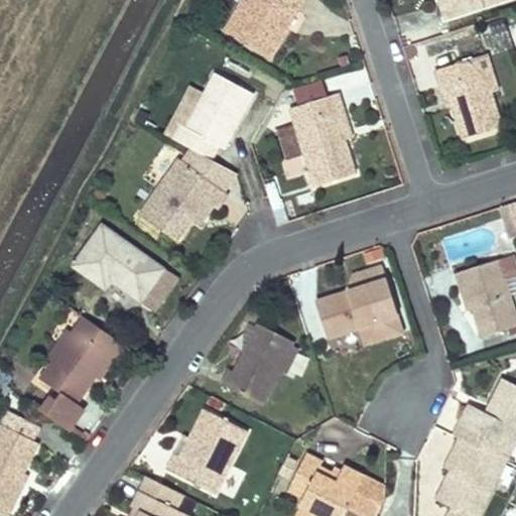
[(267,60),(301,0),(241,0),(222,34),(267,60)]
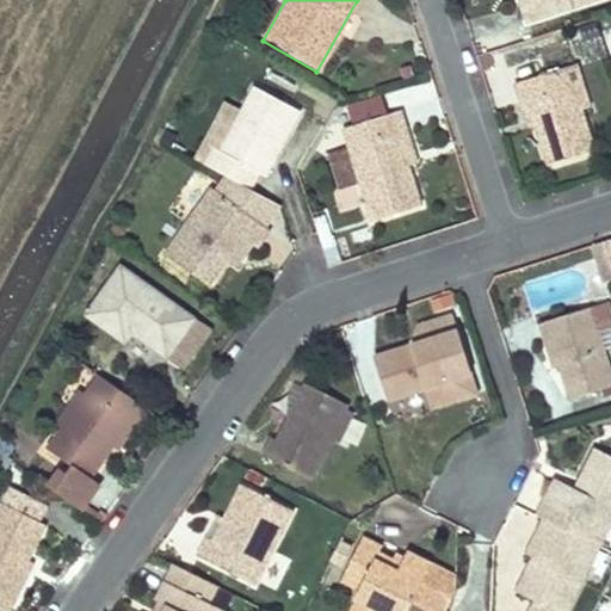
[(529,22),(576,6),(574,0),(530,0),(522,2),(529,22)]
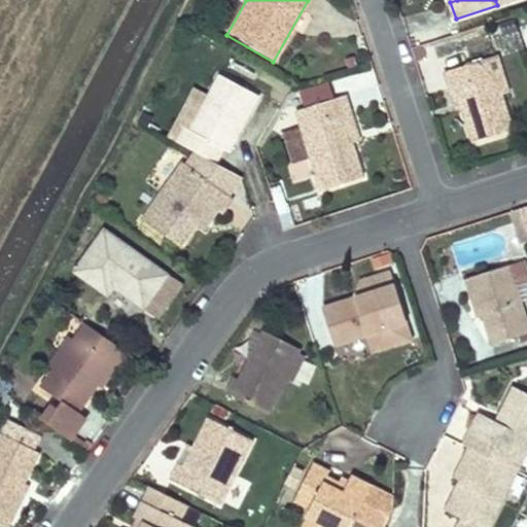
[(416,63),(426,60),(422,46),(412,49),(416,63)]
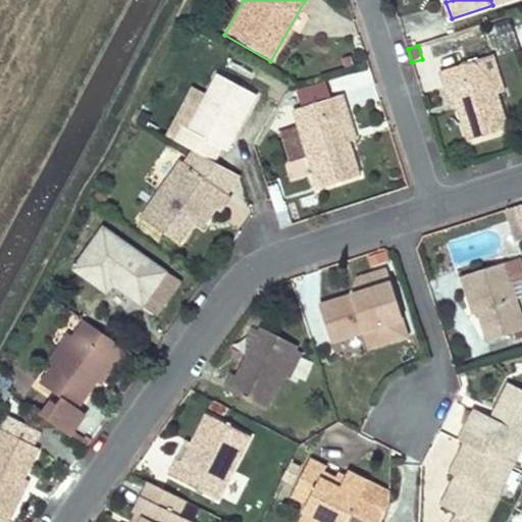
[(470,140),(507,129),(496,95),(489,76),(499,73),(493,57),(439,73),(445,91),(453,88),(460,107),(470,140)]
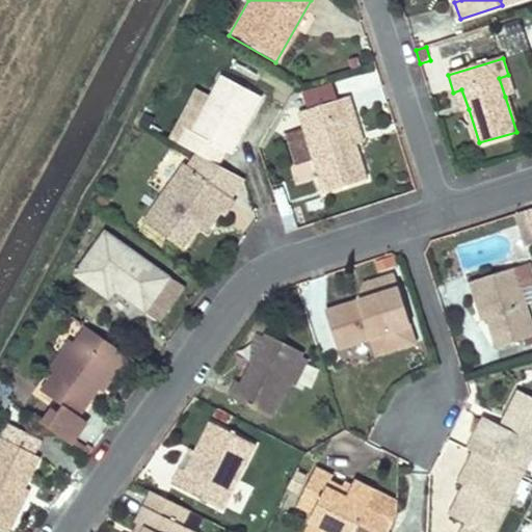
[(499,78),(505,97),(513,94),(508,75),(499,78)]
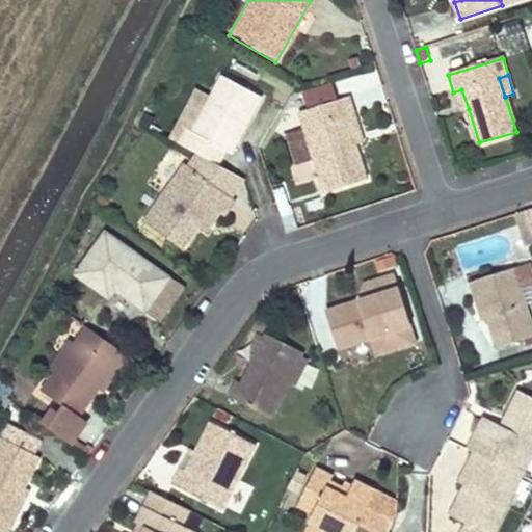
[(229,152),(259,97),(221,76),(191,131),(184,128),(177,141),(214,163),(222,149),(229,152)]
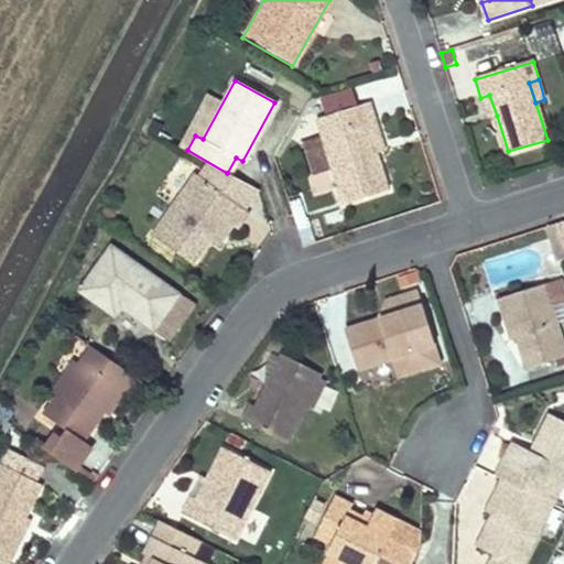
[(489,95),(480,98),(487,119),(497,116),(489,95)]
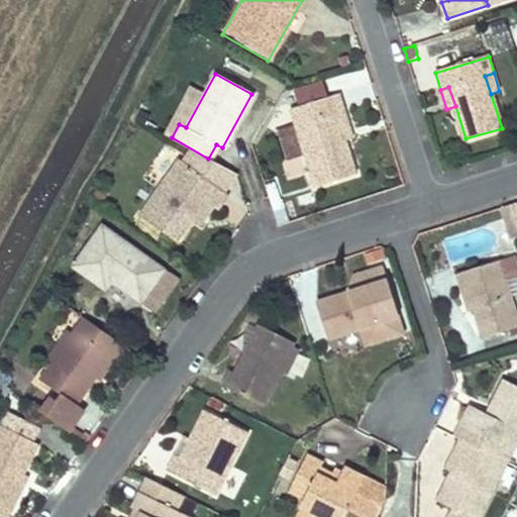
[(349,153),(341,125),(348,123),(339,94),(292,110),(316,187),(355,174),(349,153)]
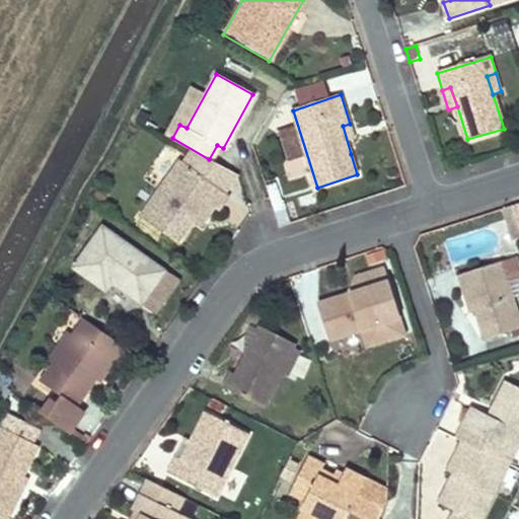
[(350,124),(343,126),(351,154),(359,152),(350,124)]
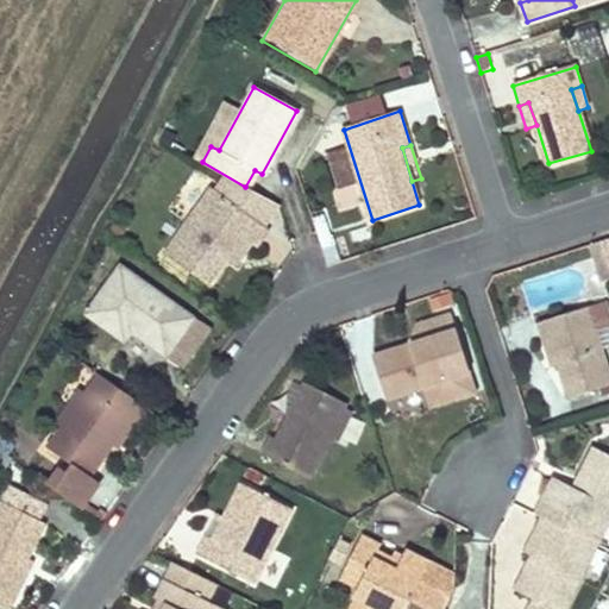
[(209,190),(163,256),(203,284),(219,261),(238,237),(248,244),(253,248),(265,231),(209,190)]
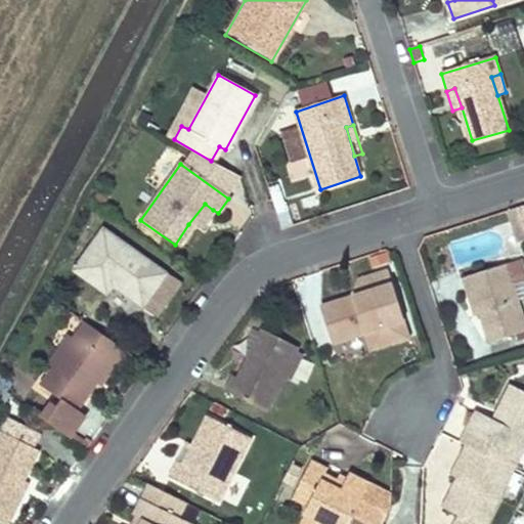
[(205,204),(188,224),(198,231),(213,210),(205,204)]
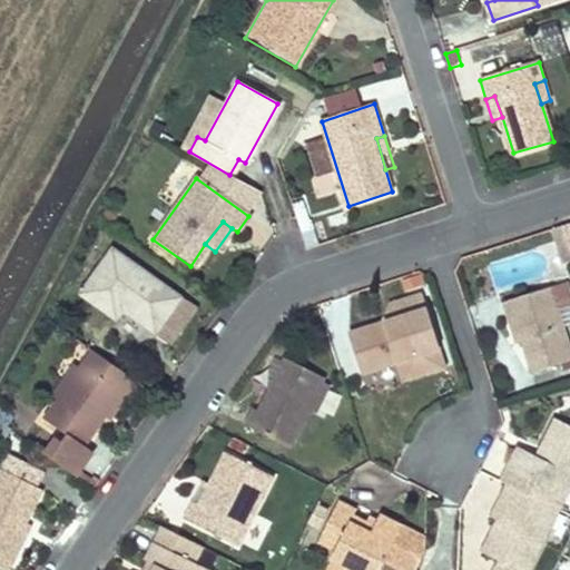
[(569,251),(569,236),(568,229),(557,233),(562,253),(569,251)]
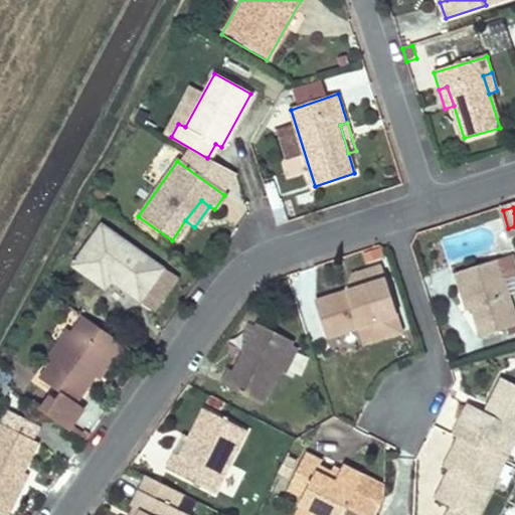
[(136,299),(159,267),(99,223),(69,265),(101,287),(108,278),(136,299)]
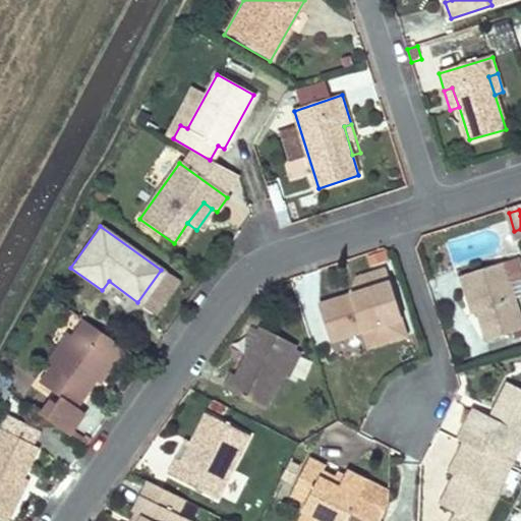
[(486,344),(520,332),(520,314),(517,301),(513,288),(520,285),(520,267),(519,263),(461,282),(470,309),(475,307),(486,344)]
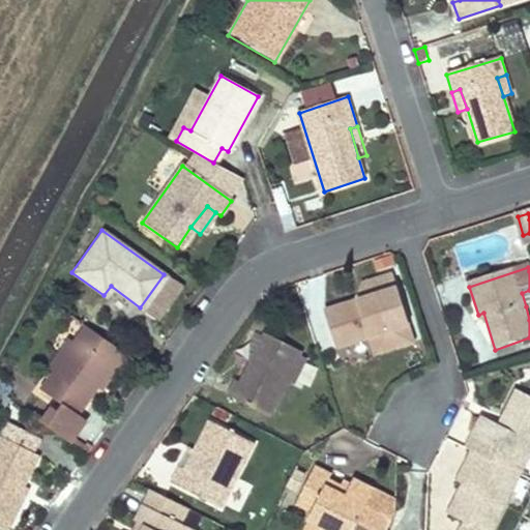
[(177,284),(164,274),(140,307),(153,317),(177,284)]
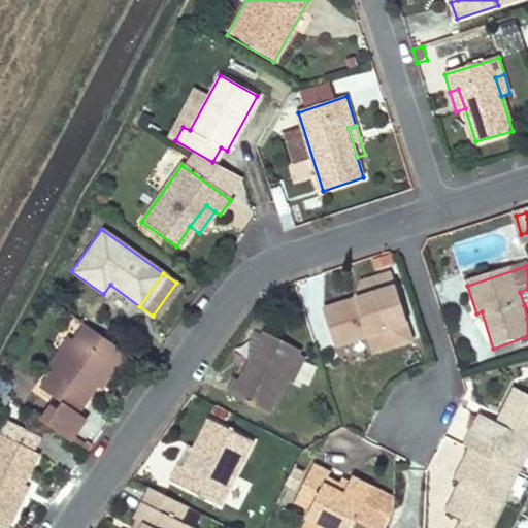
[(374,358),(409,347),(389,279),(362,288),(365,299),(356,302),(340,307),(329,329),(336,350),(368,339),(374,358)]
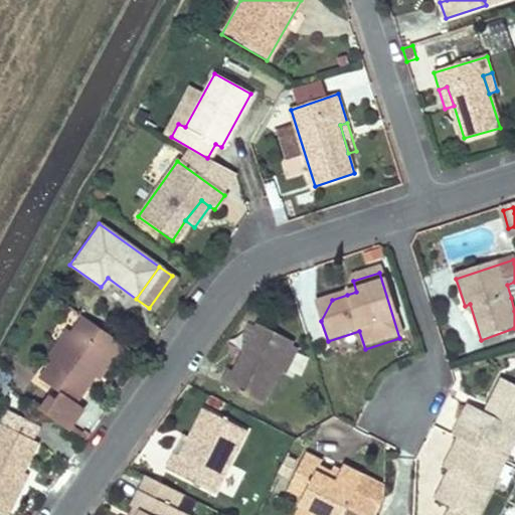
[(347,295),(356,292),(353,281),(347,295)]
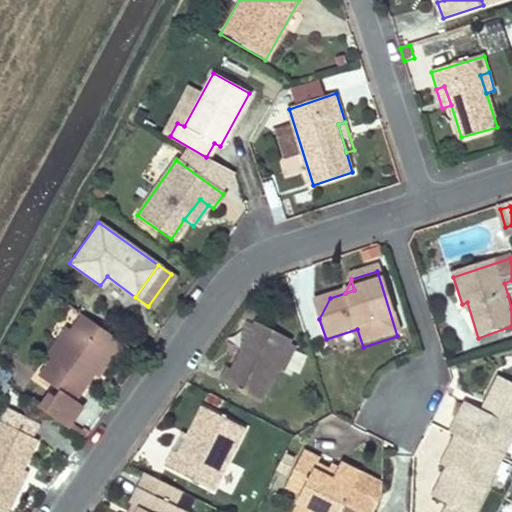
[(319,319),(330,298),(314,303),(319,319)]
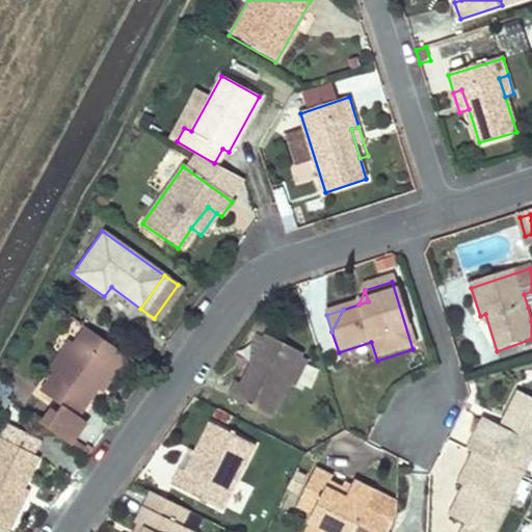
[(127,355),(87,325),(75,343),(54,369),(41,388),(61,404),(56,410),(52,406),(41,421),(65,440),(82,419),(75,414),(97,384),(112,365),(116,369),(127,355)]
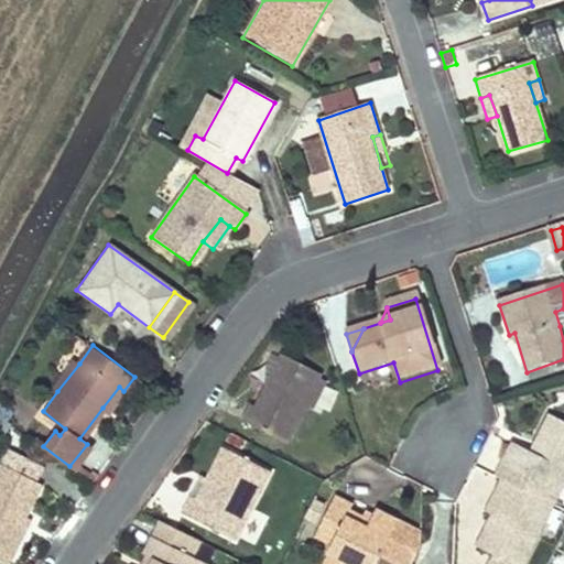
[(51,386),(57,391),(79,364),(73,358),(51,386)]
